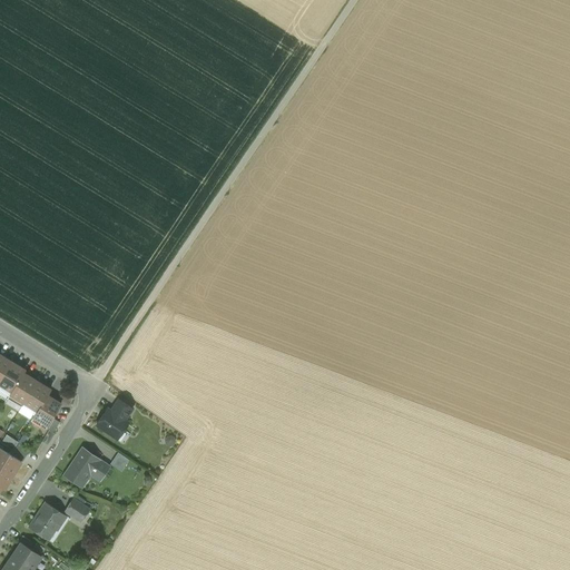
[(0,380),(11,362),(0,355),(0,380)]
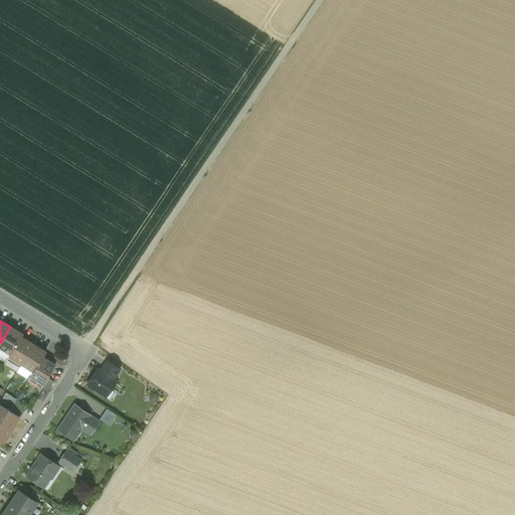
[(21,337),(22,335),(10,327),(0,343),(0,351),(9,357),(21,337)]
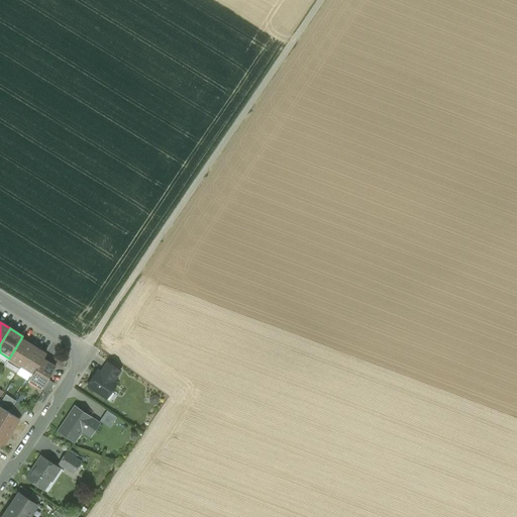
[(20,369),(33,346),(21,338),(9,358),(7,360),(20,369)]
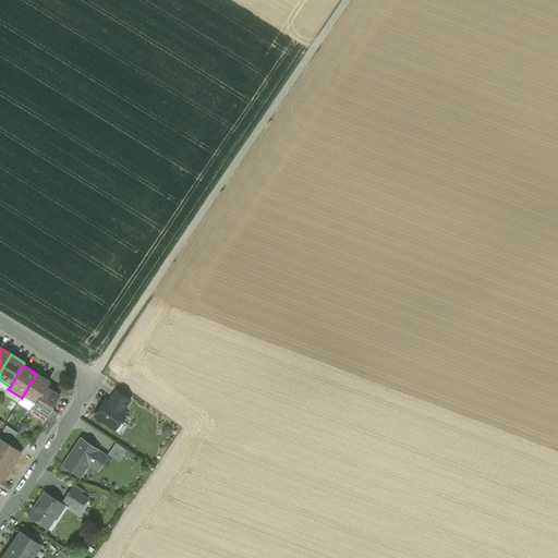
[(46,387),(49,381),(36,374),(22,398),(35,405),(46,387)]
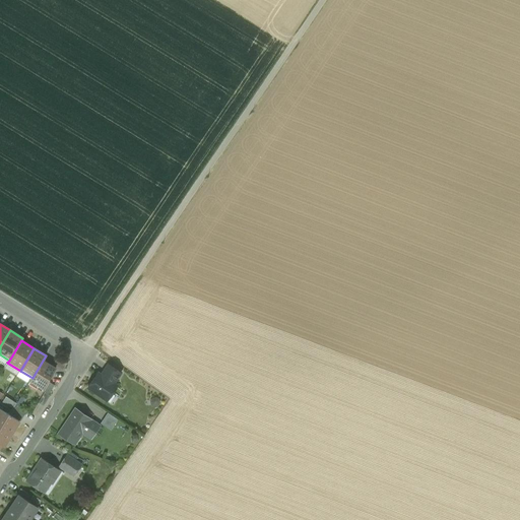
[(56,369),(43,361),(33,378),(29,383),(38,388),(38,387),(43,390),(56,369)]
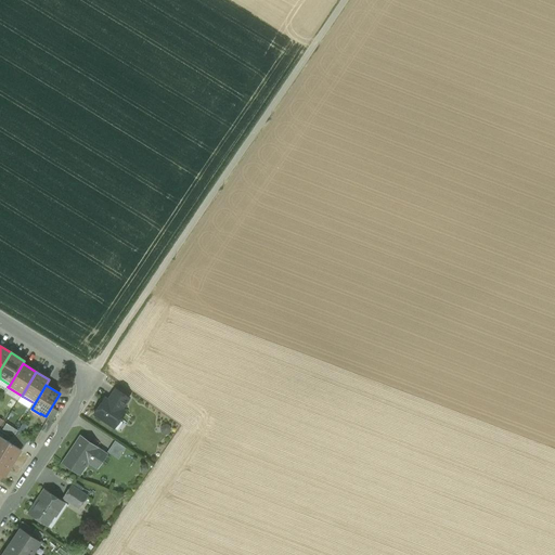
[(108,400),(121,409),(129,399),(115,389),(108,400)]
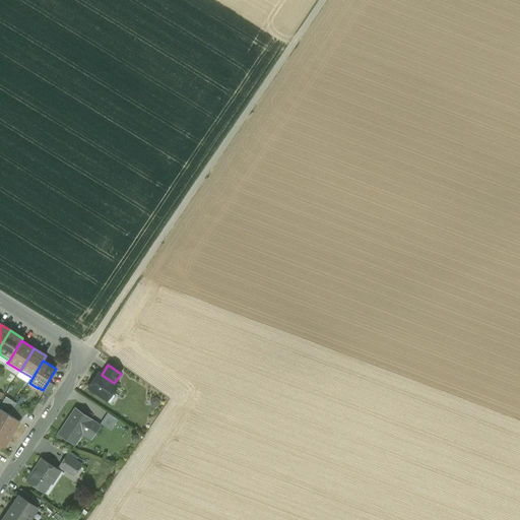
[(94,393),(107,401),(117,386),(114,383),(102,375),(99,373),(87,388),(88,389),(89,391),(92,393),(94,393)]
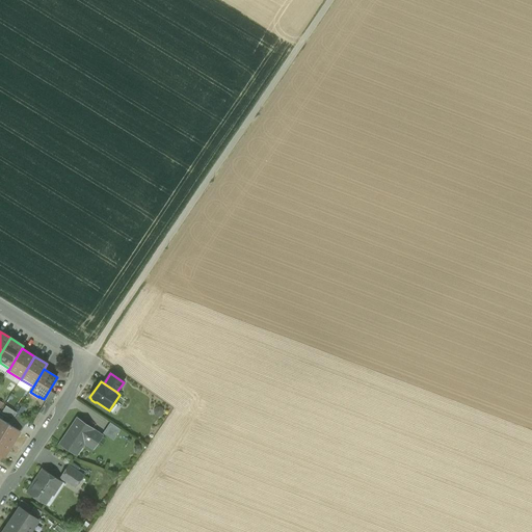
[(14,420),(24,426),(27,421),(17,415),(14,420)]
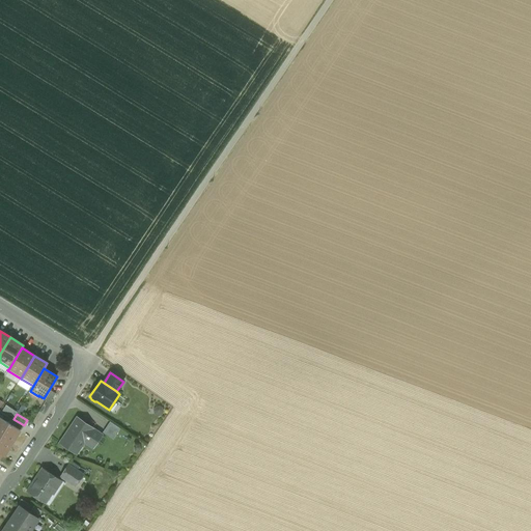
[(0,435),(12,443),(20,429),(8,423),(0,417),(0,435)]
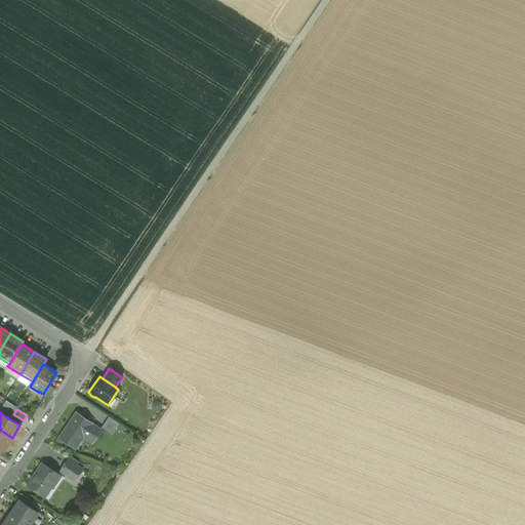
[(83,437),(92,443),(101,430),(76,412),(58,438),(76,449),(83,437)]
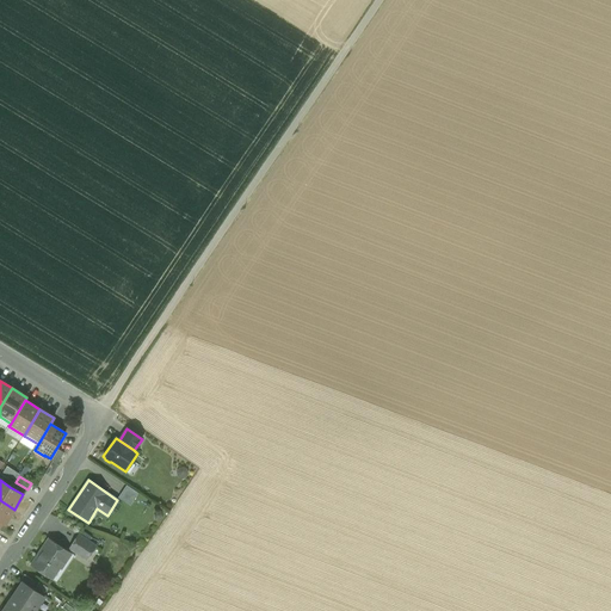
[(10,487),(23,494),(24,495),(28,489),(16,482),(13,481),(10,487)]
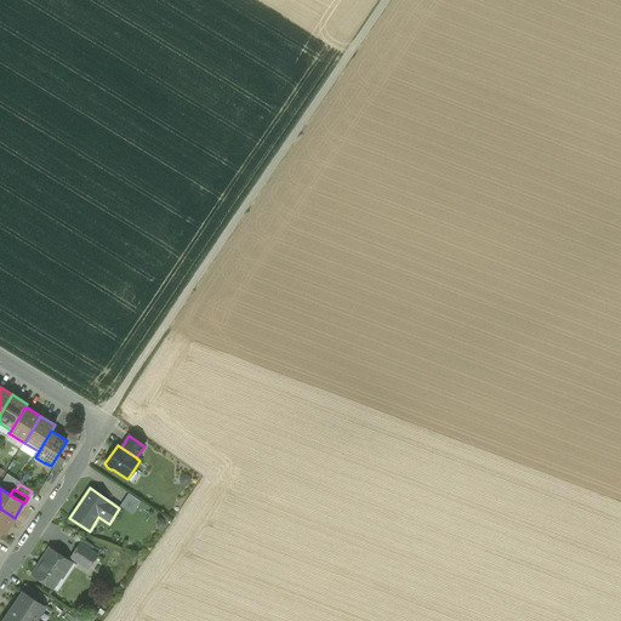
[(129,491),(120,505),(132,512),(141,500),(129,491)]
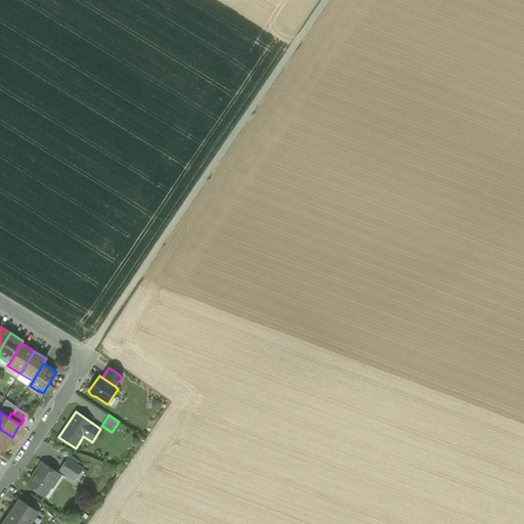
[(0,446),(1,448),(4,449),(12,437),(0,429),(0,446)]
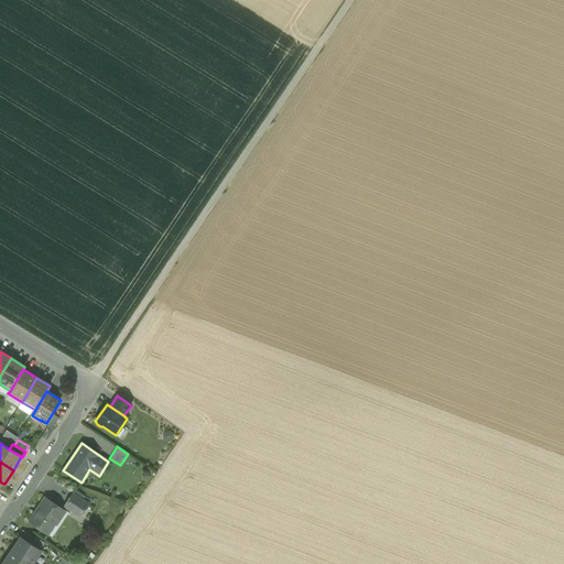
[(80,518),(89,502),(72,491),(62,507),(80,518)]
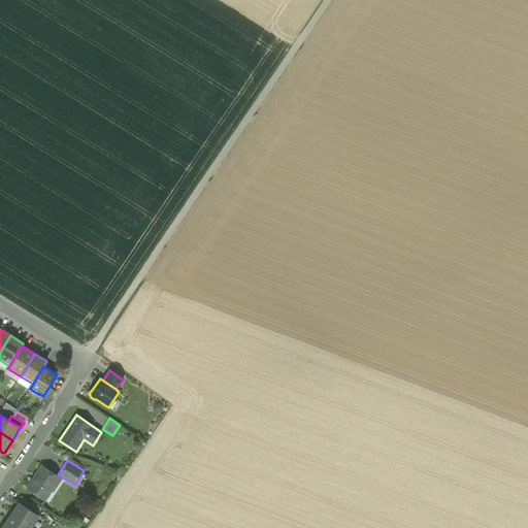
[(28,489),(44,500),(51,491),(50,490),(59,476),(43,466),(28,489)]
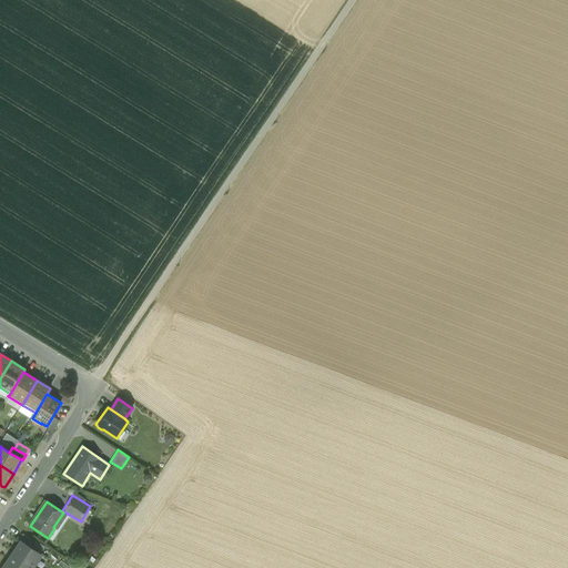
[(21,540),(30,547),(33,541),(22,534),(19,539),(21,540)]
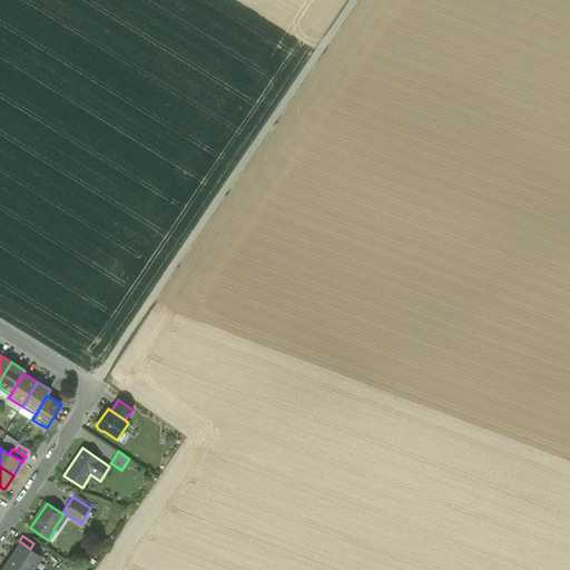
[(13,553),(33,568),(41,557),(30,549),(21,542),(13,553)]
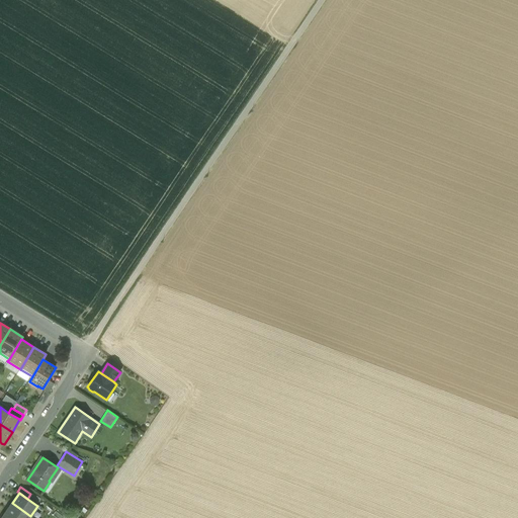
[(5,514),(11,517),(28,517),(30,516),(12,503),(5,514)]
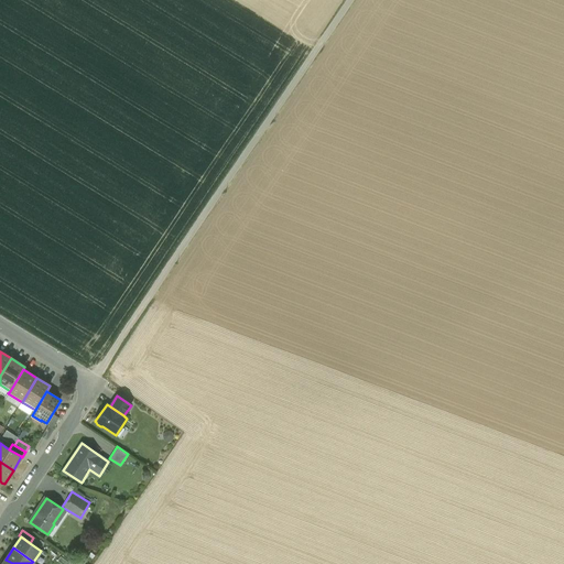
All buildings are outlined.
